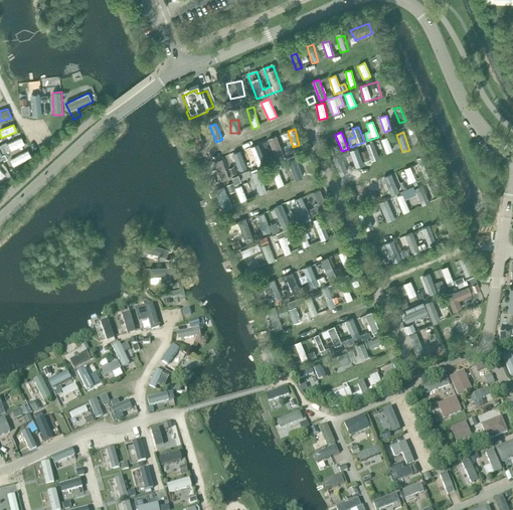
[(197,149),(204,146),(197,133),(190,137),(197,149)]
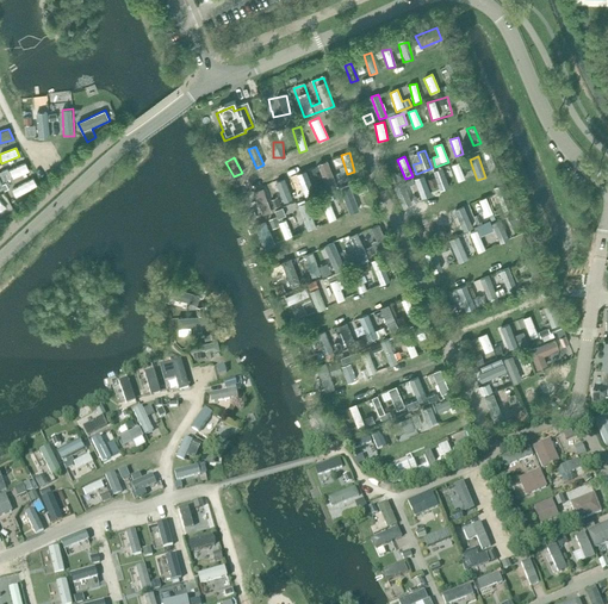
[(329,161),(318,163),(323,185),(333,182),(329,161)]
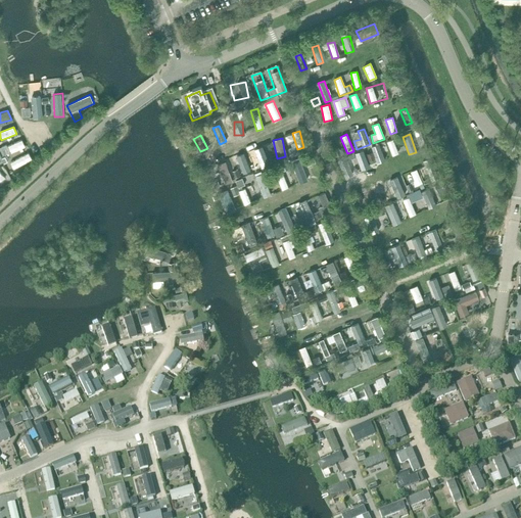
[(3,157),(26,147),(21,140),(0,150),(0,152),(3,157)]
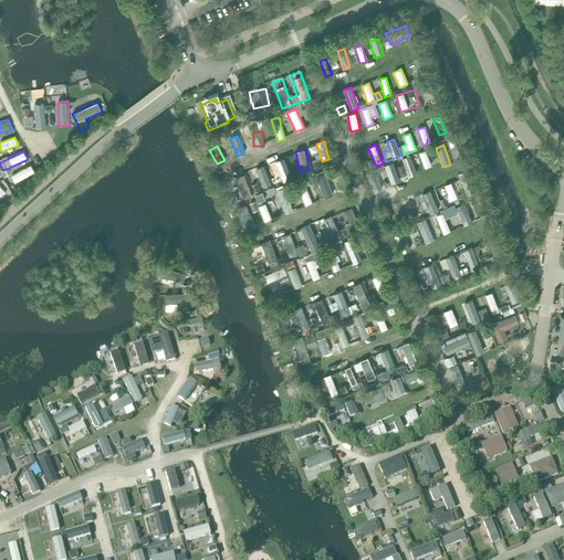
[(426,151),(418,154),(424,170),(431,168),(426,151)]
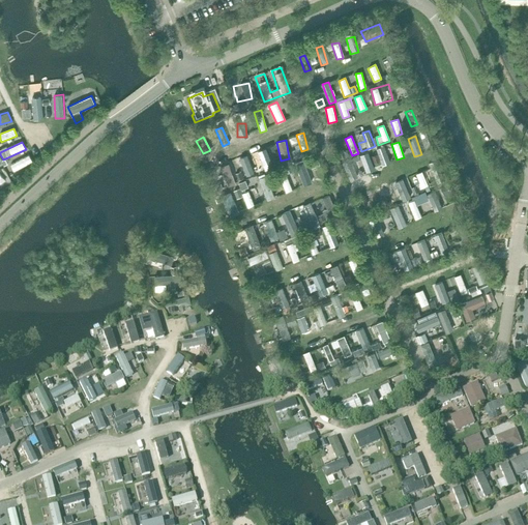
[(384,152),(379,153),(381,165),(387,164),(384,152)]
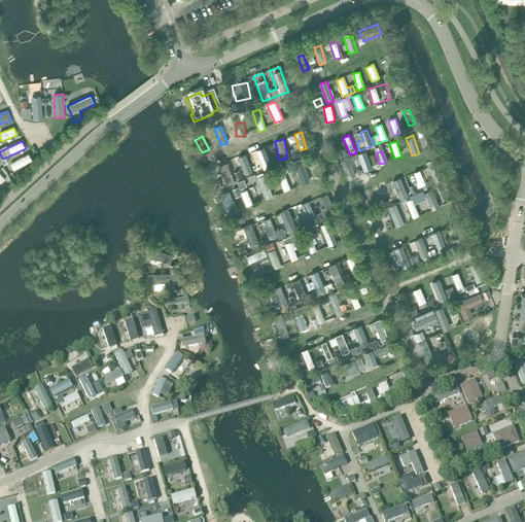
[(368,152),(357,155),(360,168),(371,165),(368,152)]
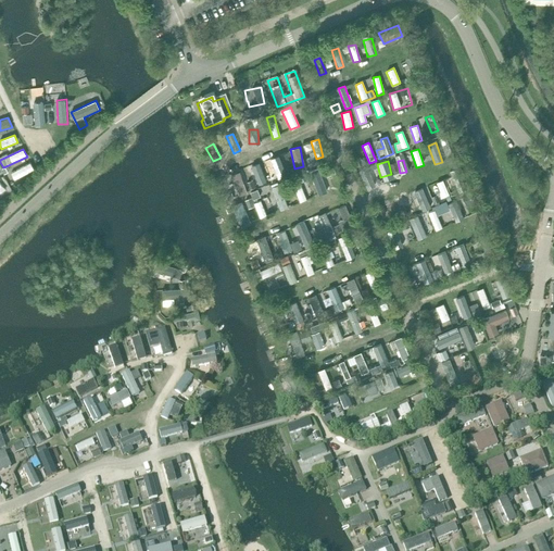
[(10,174),(14,180),(34,171),(30,163),(10,174)]
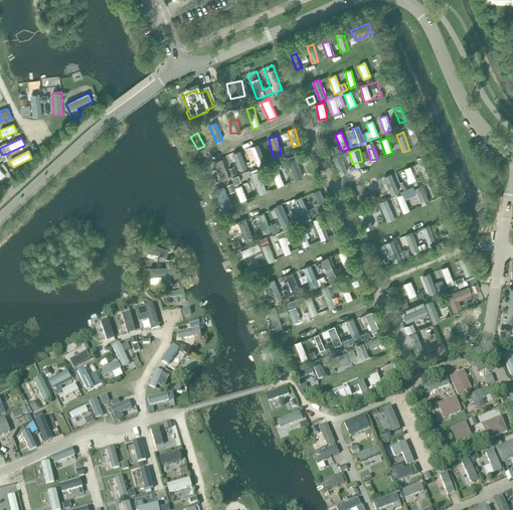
[(346,156),(334,160),(338,171),(350,166),(346,156)]
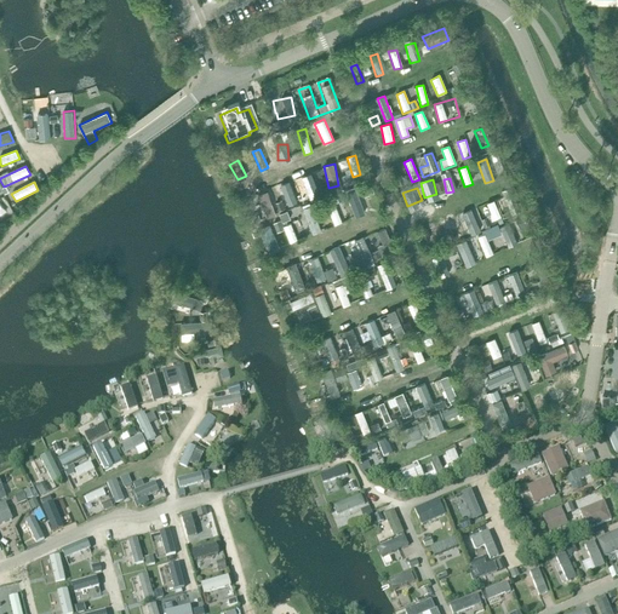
[(354,217),(368,212),(361,193),(347,198),(354,217)]
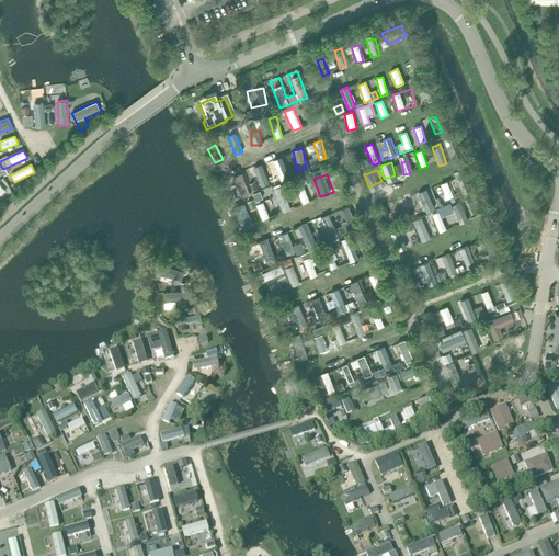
[(464,178),(452,181),(455,193),(467,191),(464,178)]
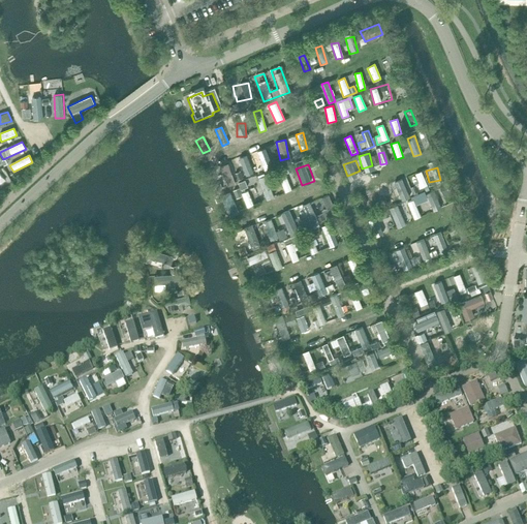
[(0,190),(11,184),(3,168),(0,171),(0,190)]
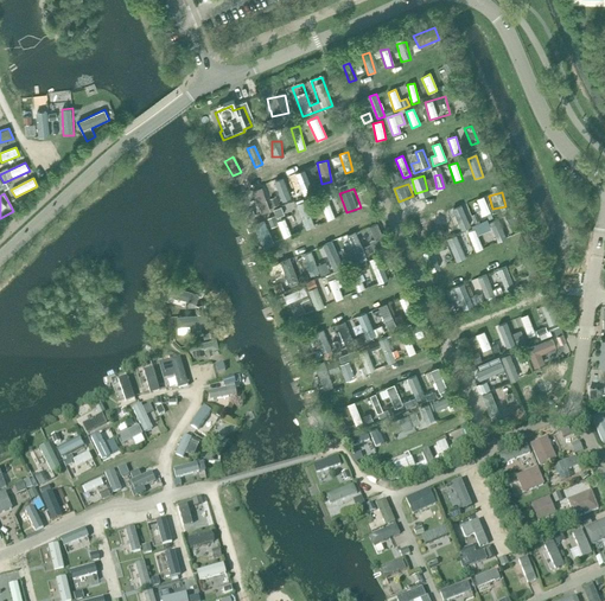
[(328,221),(335,218),(326,197),(319,200),(328,221)]
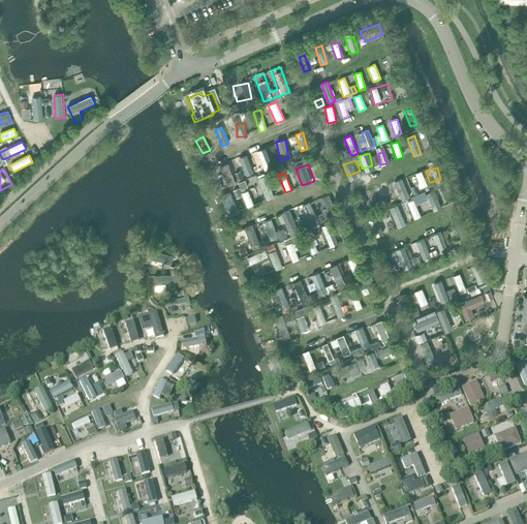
[(422,172),(414,174),(421,190),(427,187),(422,172)]
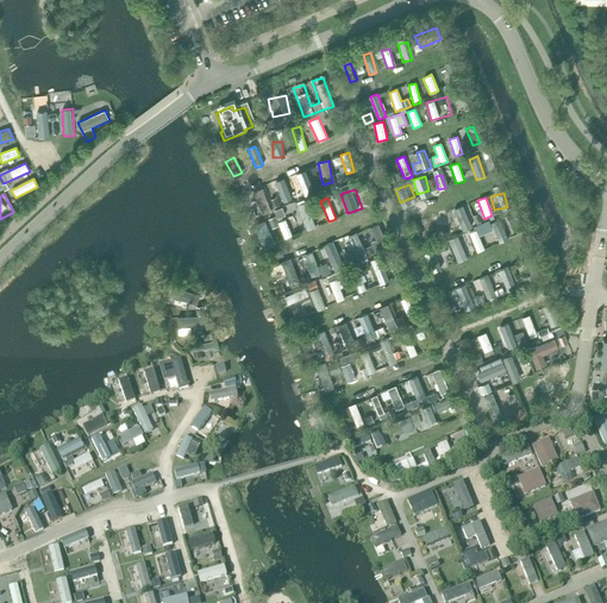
[(296,206),(307,231),(315,227),(305,202),(296,206)]
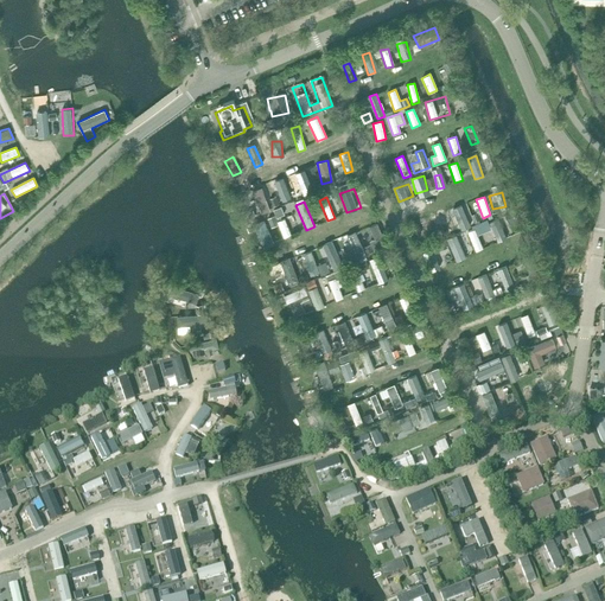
[(454,224),(471,219),(467,206),(450,211),(454,224)]
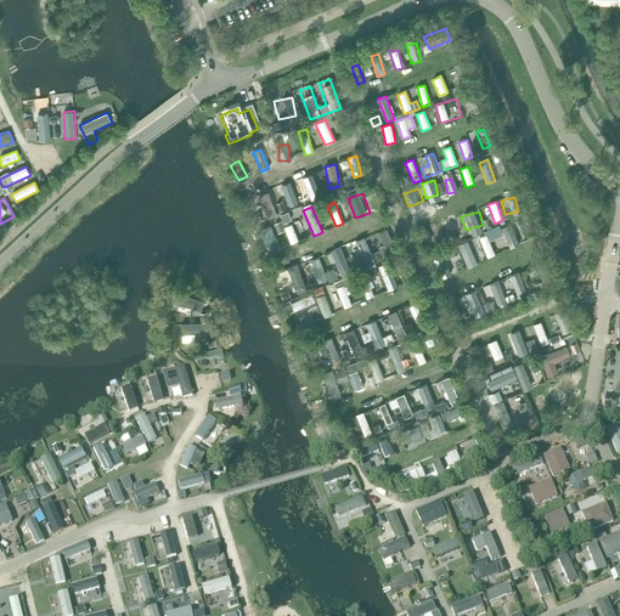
[(457,218),(450,221),(458,241),(467,237),(457,218)]
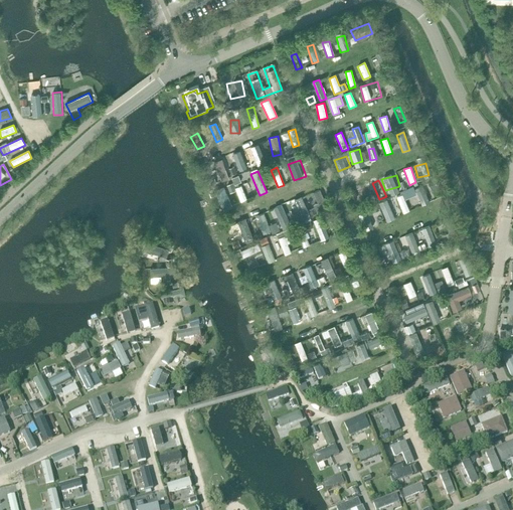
[(423,184),(414,186),(420,207),(429,204),(423,184)]
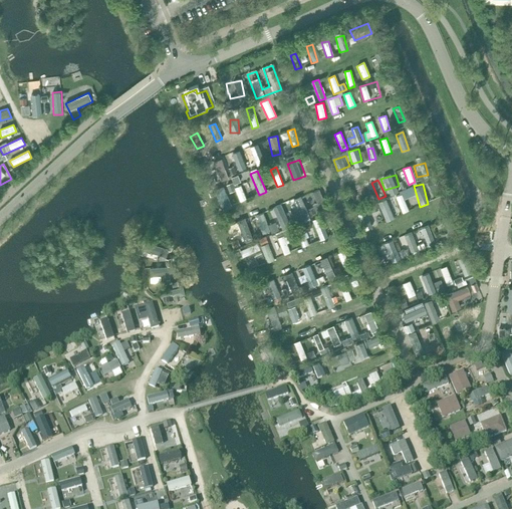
[(240,202),(246,200),(240,186),(234,188),(240,202)]
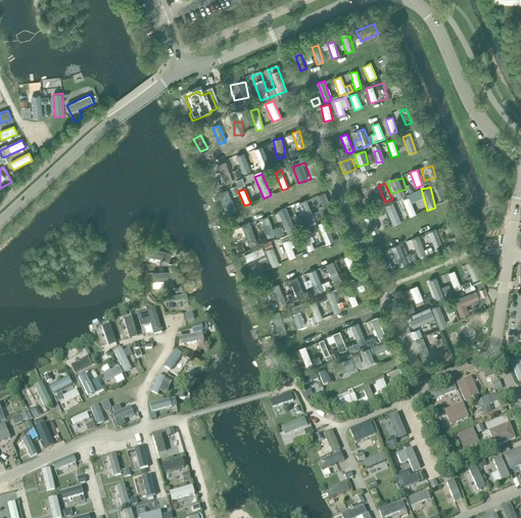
[(371,191),(360,195),(364,206),(375,202),(371,191)]
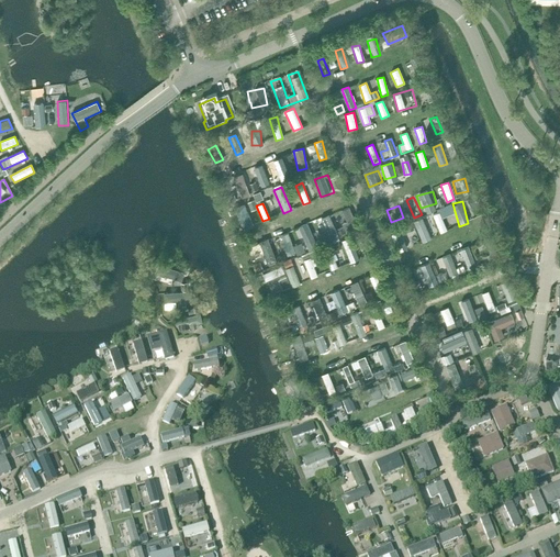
[(441,219),(455,213),(451,205),(432,214),(439,234),(447,231),(441,219)]
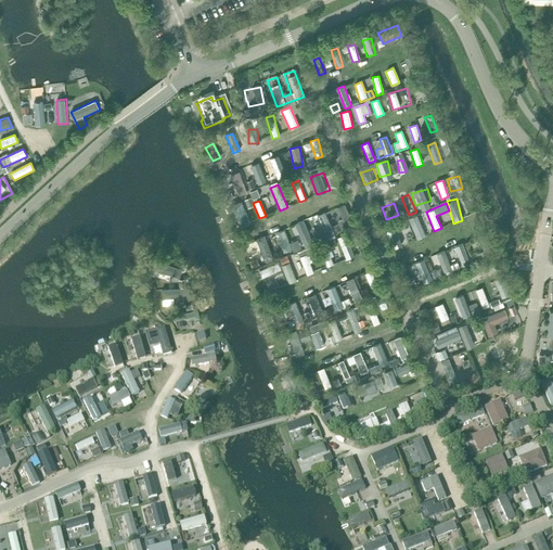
[(248,208),(243,210),(246,219),(252,217),(248,208)]
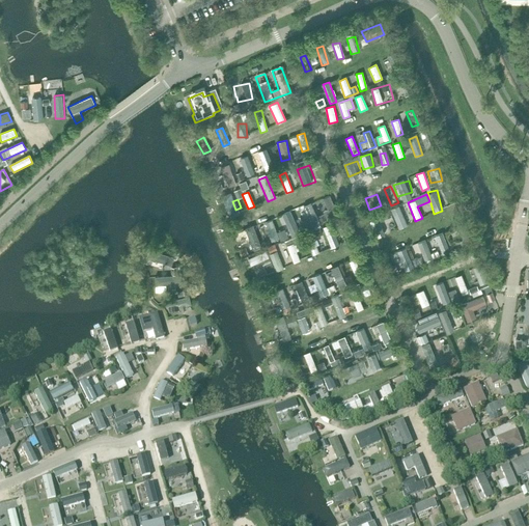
[(306,218),(304,218),(306,226),(311,225),(312,231),(318,230),(313,203),(304,205),(306,218)]
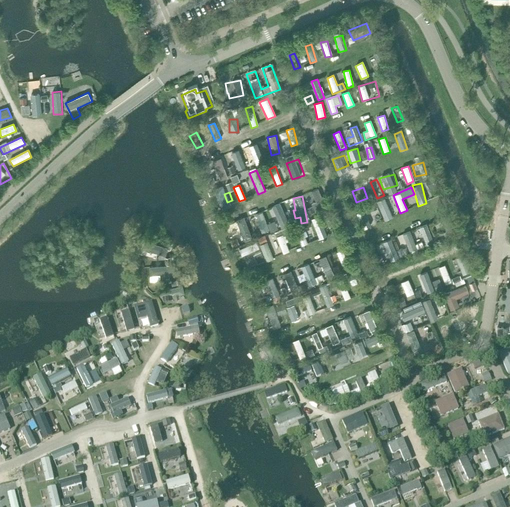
[(267,226),(262,212),(254,215),(261,234),(288,224),(280,203),(272,206),(278,222),(267,226)]
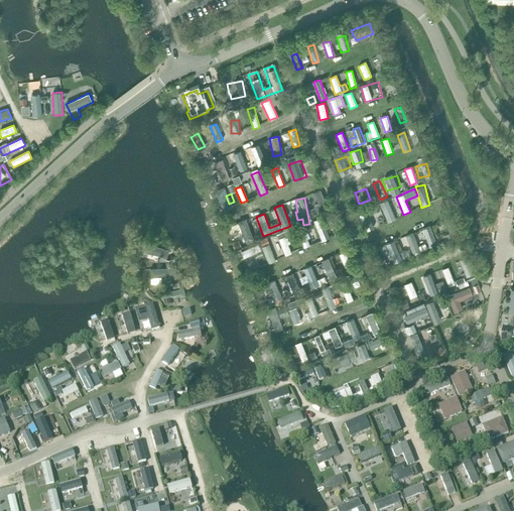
[(393,224),(385,205),(378,208),(386,227),(393,224)]
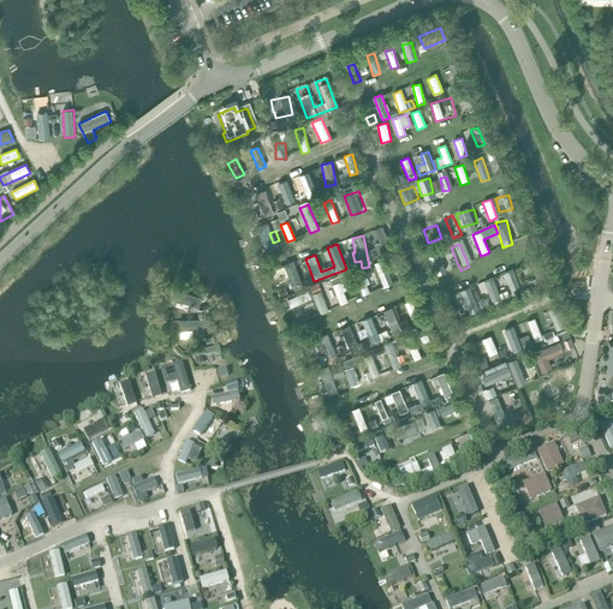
[(436,274),(442,273),(438,258),(432,260),(436,274)]
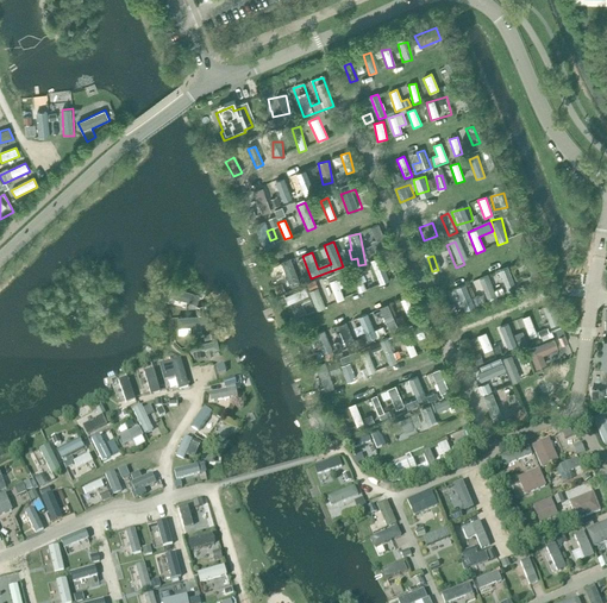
[(287,282),(296,280),(292,258),(281,261),(287,282)]
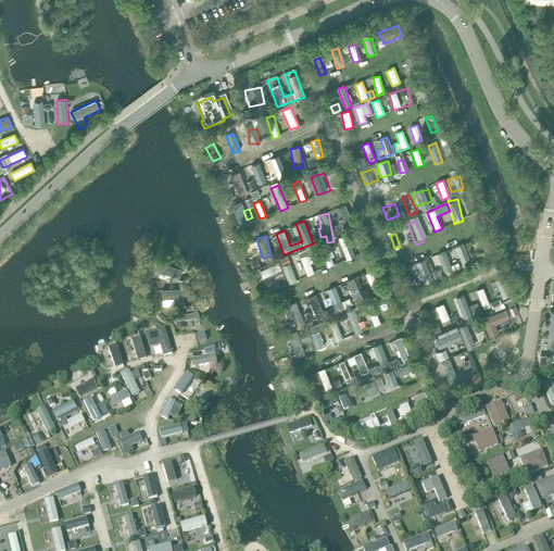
[(486,237),(471,242),(475,252),(483,250),(485,254),(491,252),(486,237)]
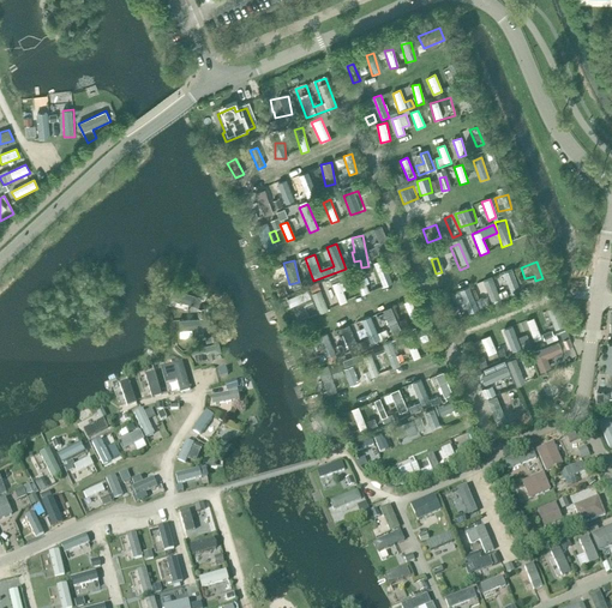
[(376,266),(382,287),(389,284),(383,264),(376,266)]
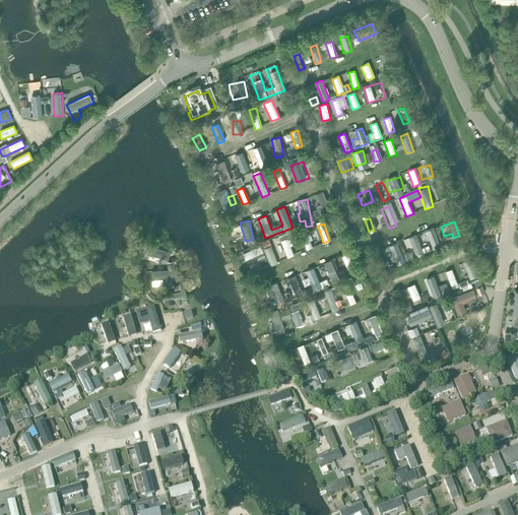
[(425,243),(431,240),(434,248),(441,245),(434,229),(421,234),(425,243)]
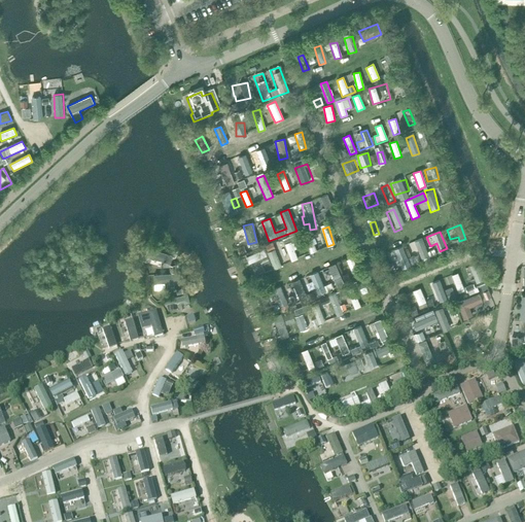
[(310,253),(317,250),(312,237),(305,240),(310,253)]
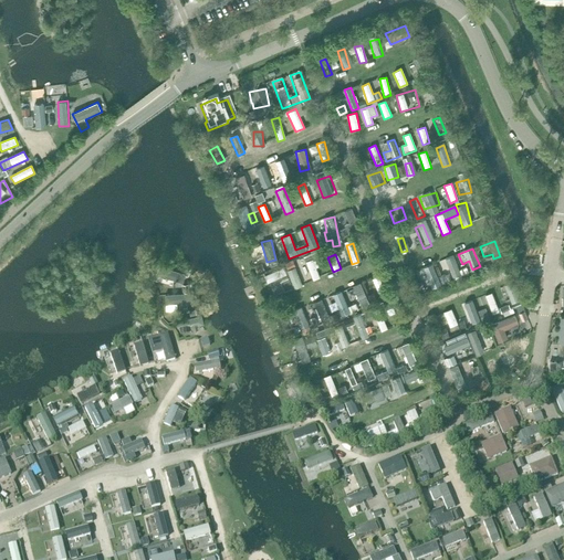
[(451,281),(468,274),(466,266),(458,270),(452,256),(444,260),(451,281)]
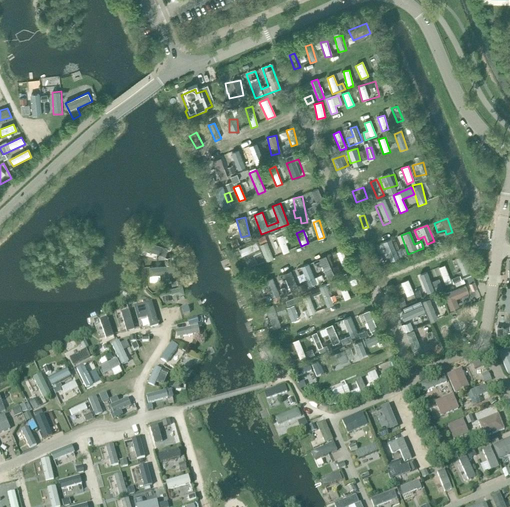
[(282,234),(275,238),(283,253),(290,249),(282,234)]
